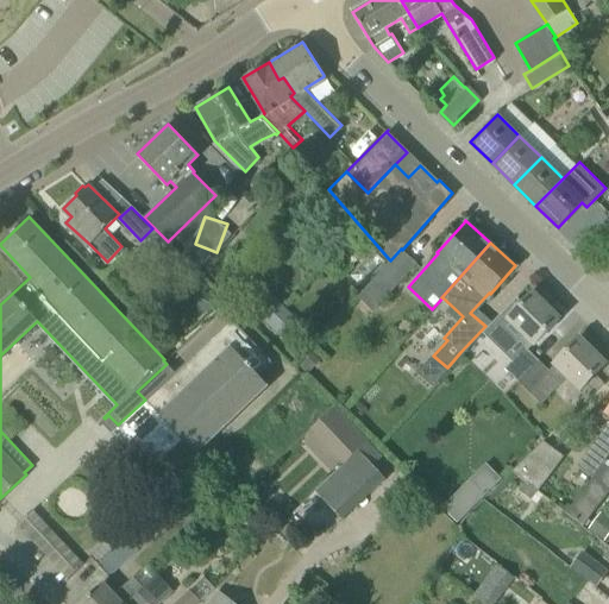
[(416,262),(402,250),(401,249),(390,260),(389,259),(357,294),(372,309),(416,262)]
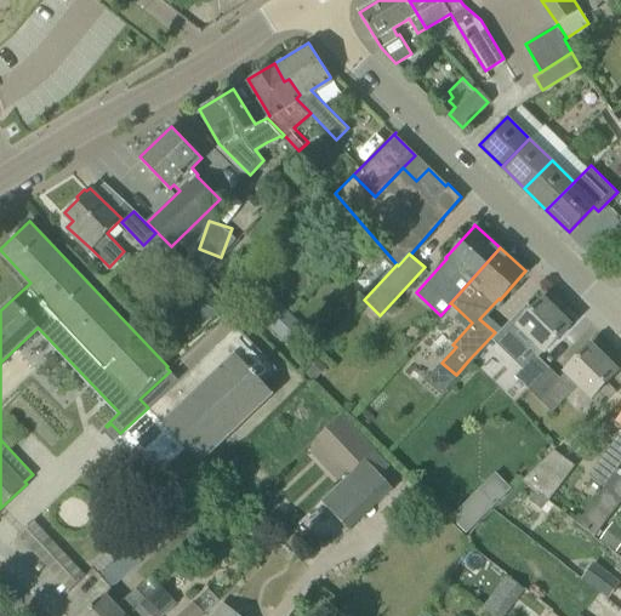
[(302,325),(268,291),(252,307),(286,341),(302,325)]
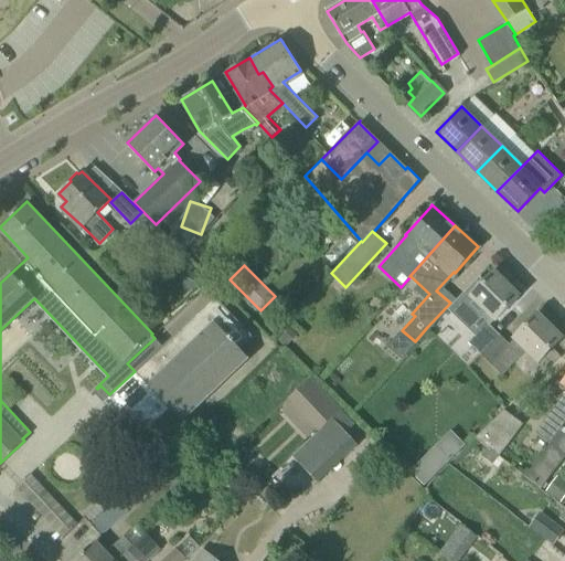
[(196,288),(203,275),(190,268),(183,282),(196,288)]
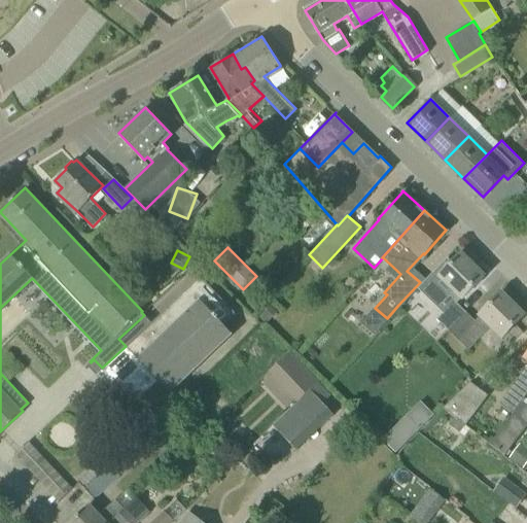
[(484,274),(461,252),(452,262),(445,255),(423,279),(437,292),(447,291),(451,286),(461,297),(484,274)]
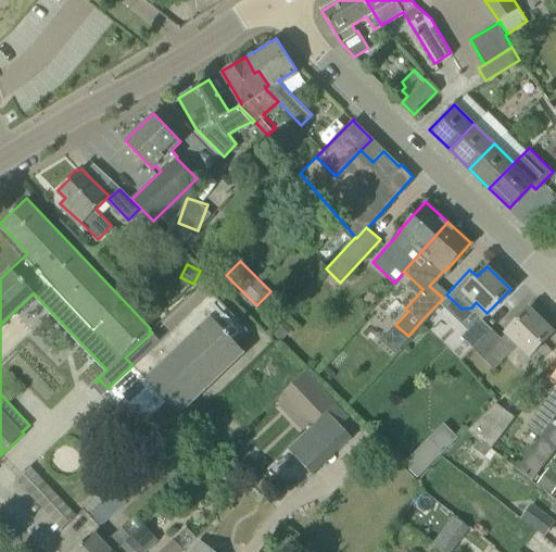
[(202,285),(152,333),(125,358),(133,365),(108,388),(101,394),(135,430),(166,400),(179,413),(244,351),(235,340),(248,328),(211,290),(210,292),(202,285)]
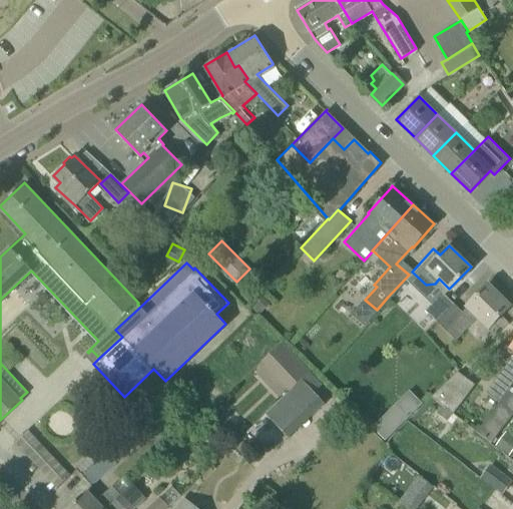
[(462,310),(453,302),(436,321),(455,339),(478,316),(488,327),(510,305),(488,284),(462,310)]
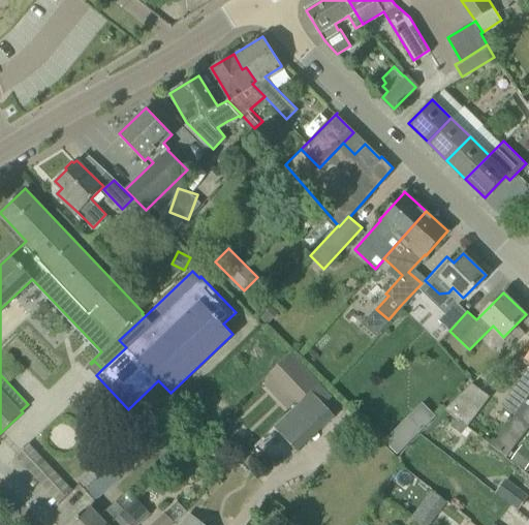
[(467,311),(459,302),(455,300),(436,318),(449,331),(467,311)]
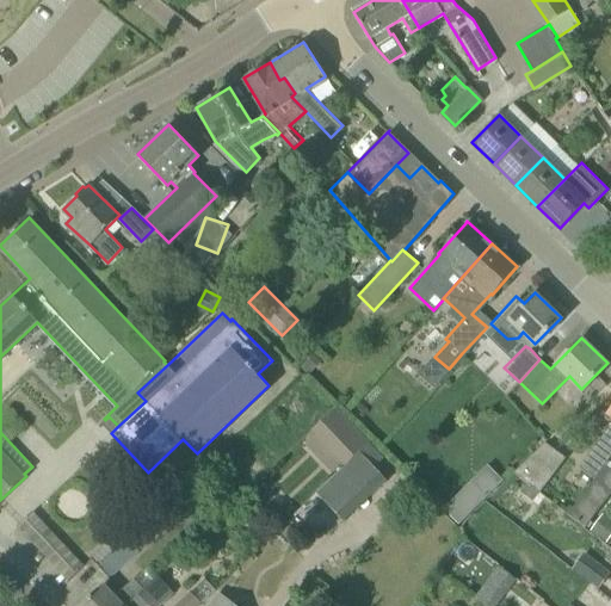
[(610,404),(605,413),(610,416),(610,422),(579,465),(593,476),(594,476),(610,455),(610,404)]
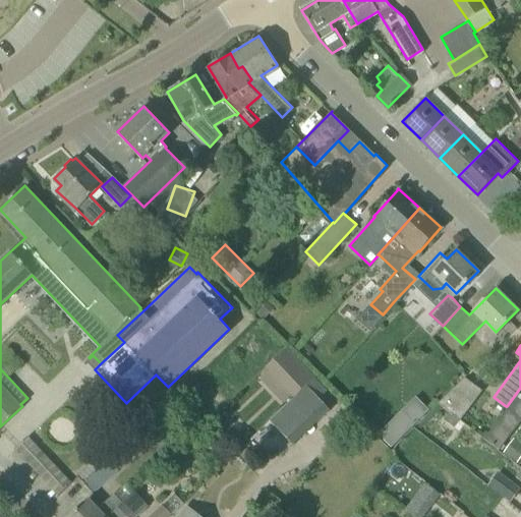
[(331,407),(307,383),(314,377),(286,346),(266,364),(294,395),(270,418),(293,443),(331,407)]
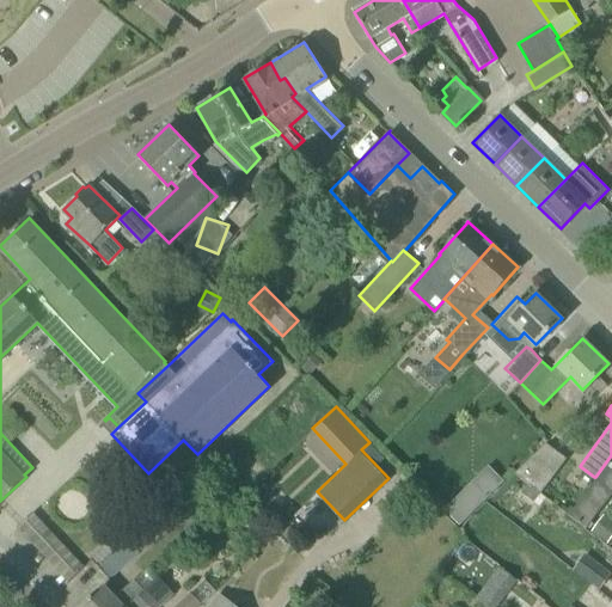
[(515,470),(528,480),(542,490),(565,457),(545,441),(515,470)]
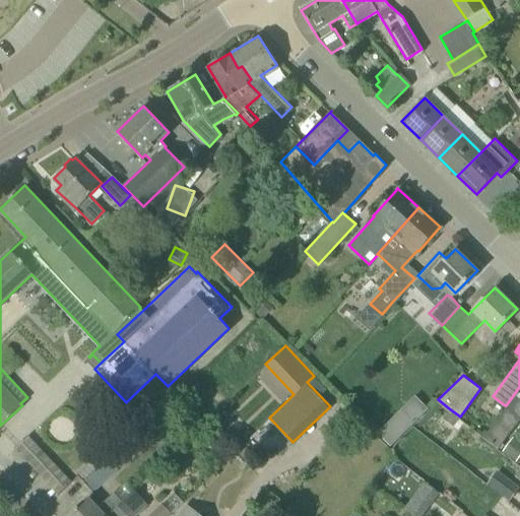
[(519,387),(506,405),(505,405),(482,436),(497,447),(519,417),(519,387)]
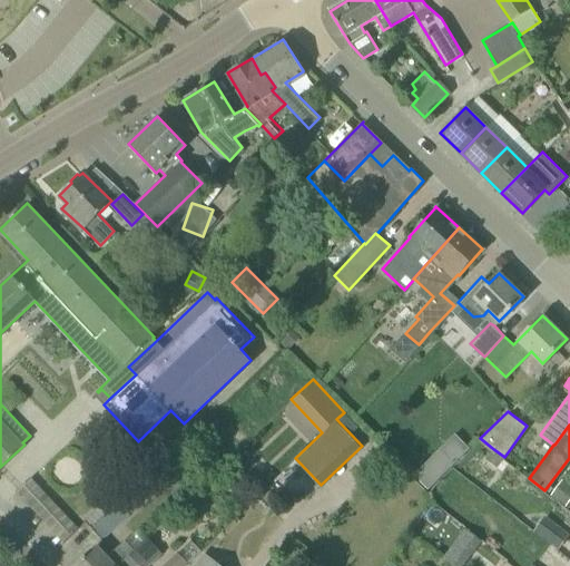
[(455,432),(414,474),(428,487),(469,447),(455,432)]
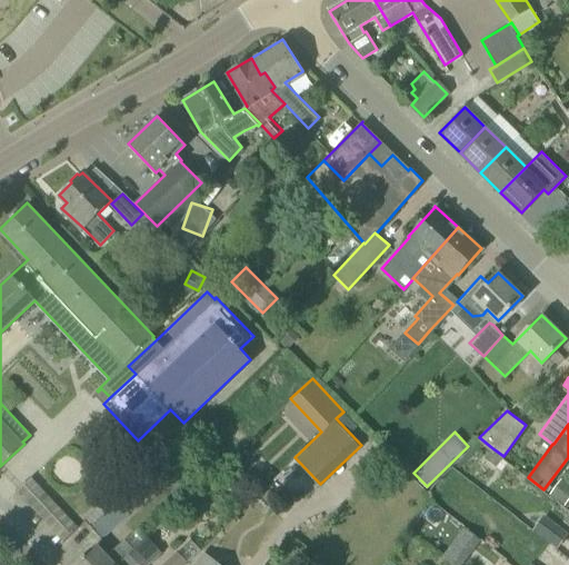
[(497,465),(503,456),(491,447),(486,456),(497,465)]
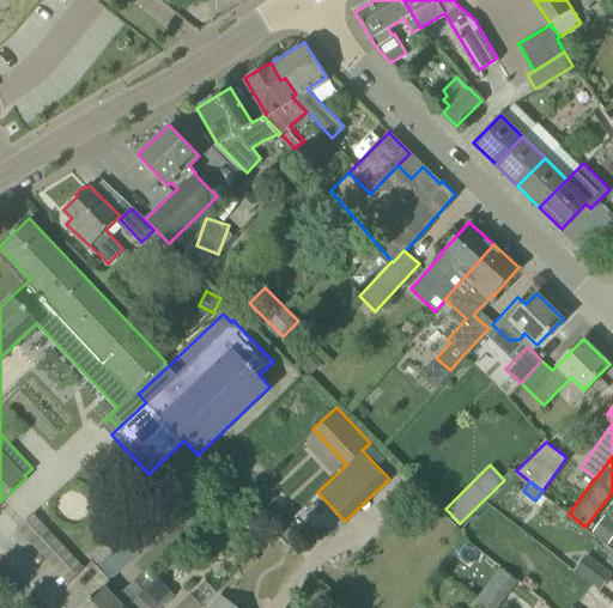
[(164,504),(99,566),(98,567),(110,578),(175,516),(164,504)]
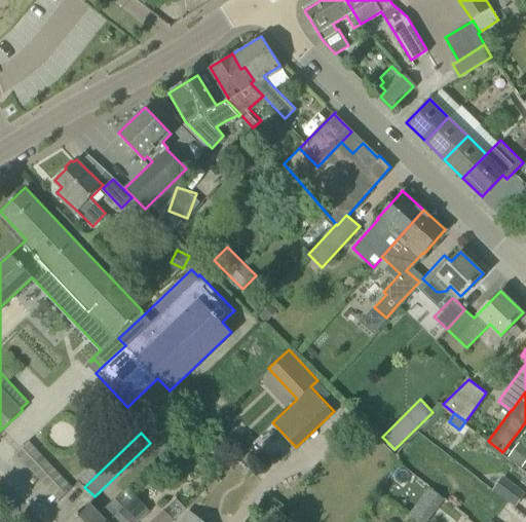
[(72,485),(28,438),(13,452),(58,498),(72,485)]
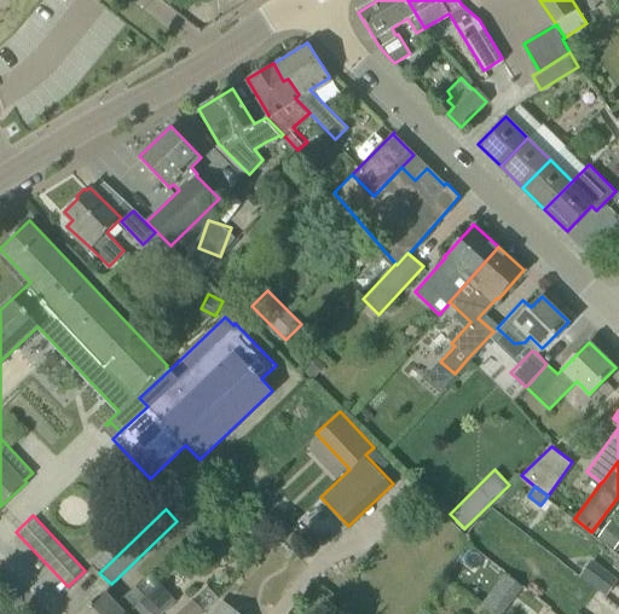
[(591,557),(579,573),(606,594),(617,578),(606,569),(591,557)]
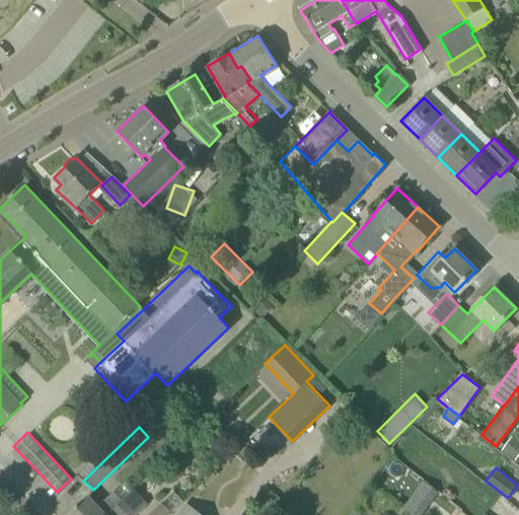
[(416,514),(417,514),(438,490),(424,477),(402,503),(416,514)]
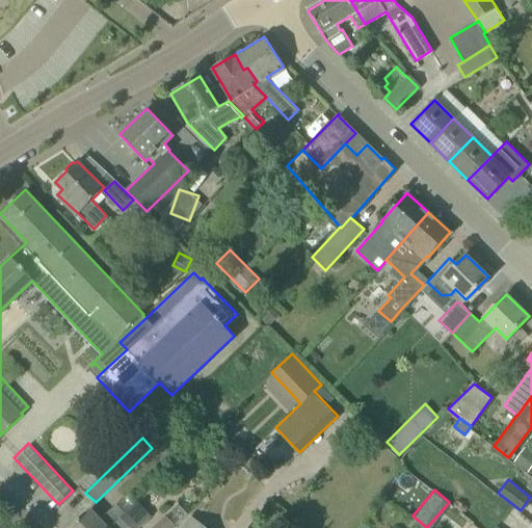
[(69,527),(107,527),(134,503),(126,495),(117,503),(116,502),(99,519),(89,508),(69,527)]
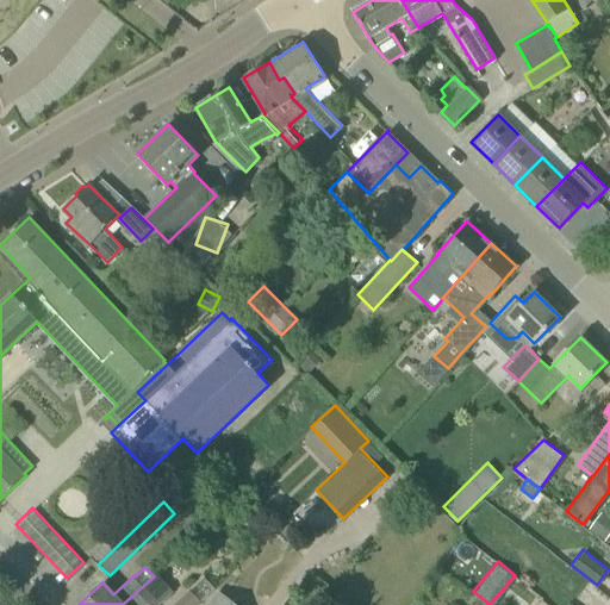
[(157,573),(154,577),(123,604),(148,604),(149,604),(153,604),(172,588),(157,573)]
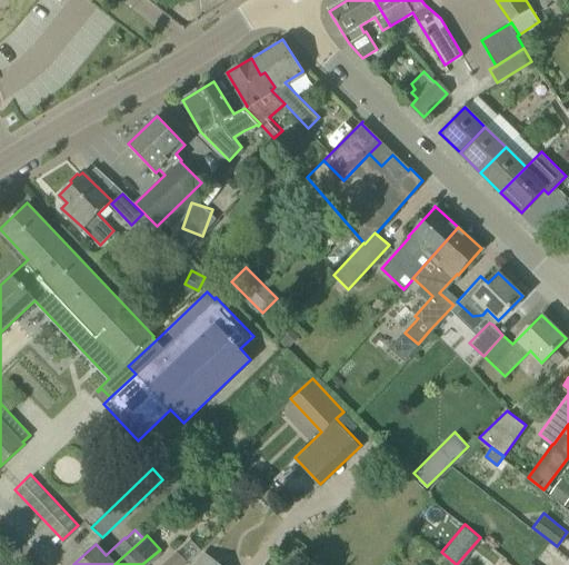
[(188,538),(159,564),(180,564),(198,549),(188,538)]
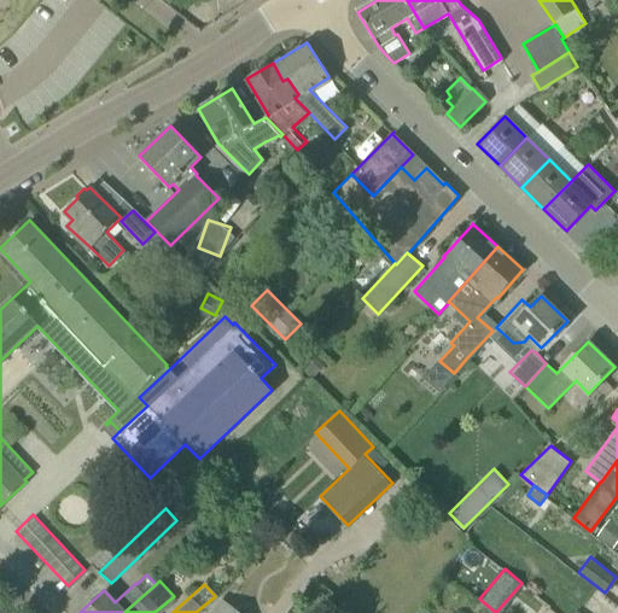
[(242,612),(221,596),(207,612),(242,612)]
